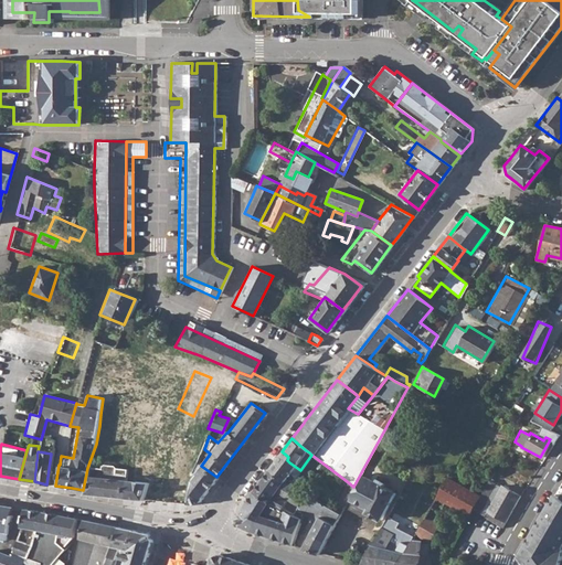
[(269,467),(267,470),(289,484),(300,470),(289,462),(287,460),(288,457),(282,451),(278,456),(277,456),(269,466),(269,467)]
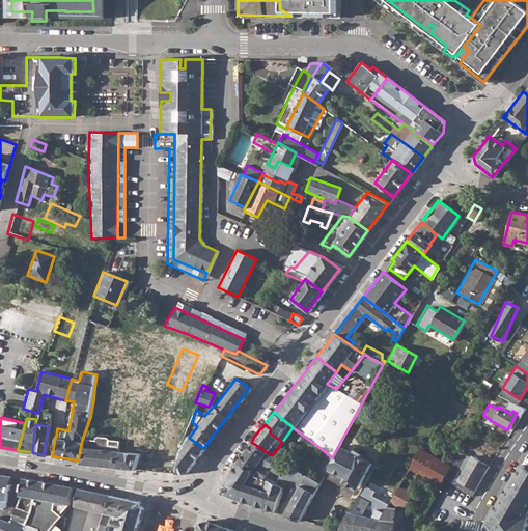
[(138,452),(124,450),(118,450),(118,441),(108,441),(106,438),(96,437),(94,438),(94,441),(82,440),(78,460),(78,463),(113,467),(133,469),(133,467),(138,452)]
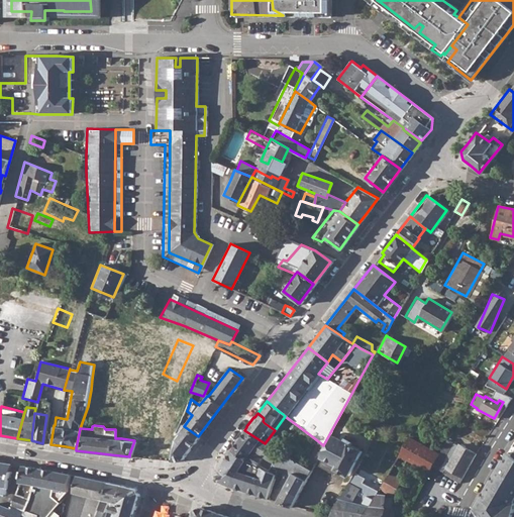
[(171,458),(171,461),(174,461),(181,458),(198,436),(184,426),(179,432),(174,431),(171,458)]
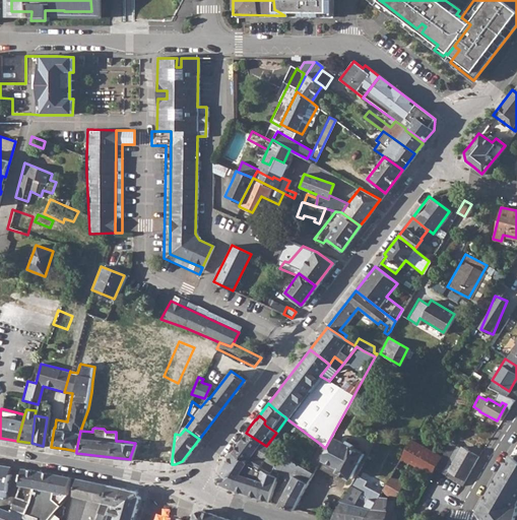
[(246,433),(231,453),(257,466),(262,459),(272,465),(279,453),(266,446),(246,433)]
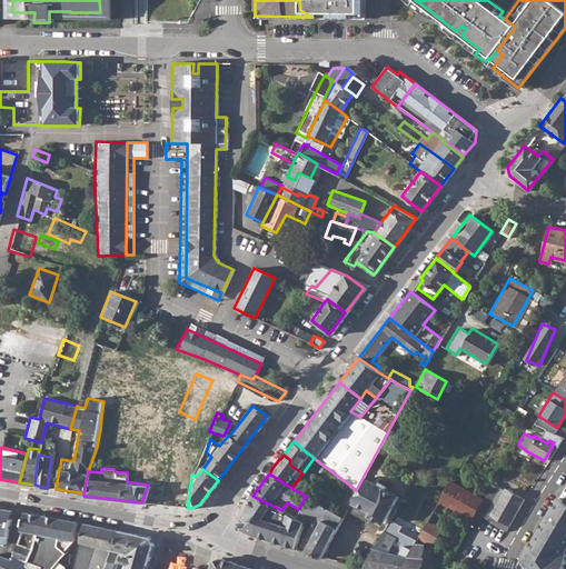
[(356,490),(350,500),(354,501),(354,502),(355,503),(350,511),(367,520),(369,516),(383,522),(396,496),(384,489),(385,487),(379,483),(378,486),(366,479),(365,479),(363,478),(356,490)]
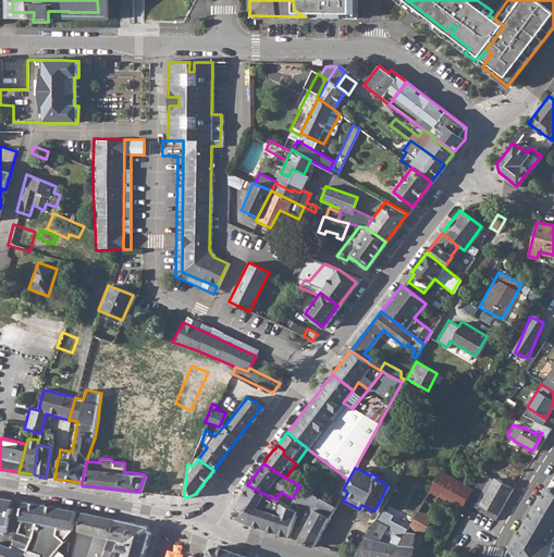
[(471,489),(465,503),(493,519),(511,487),(493,478),(492,480),(480,473),(471,489)]
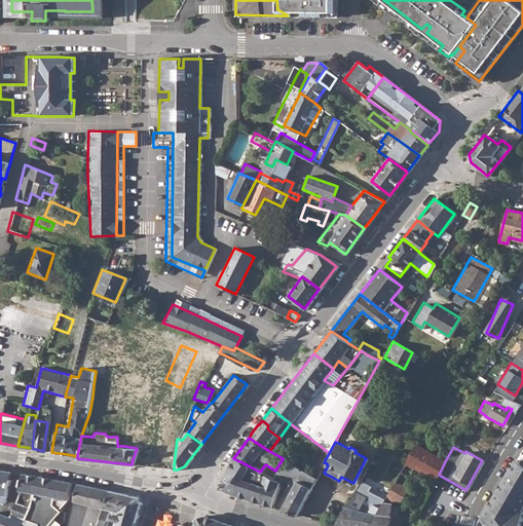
[(323,448),(315,461),(322,465),(324,462),(329,453),(323,448)]
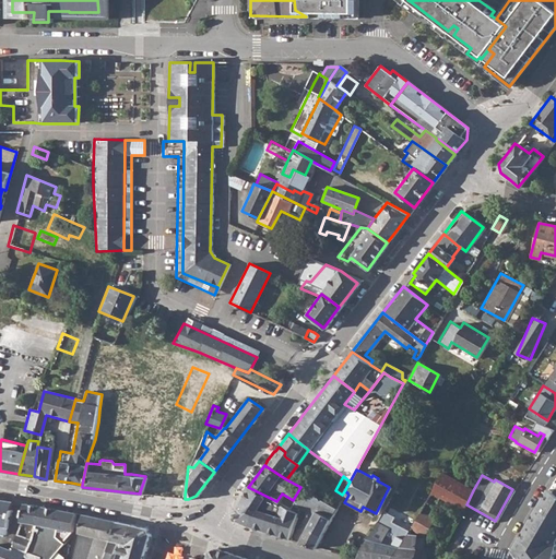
[(276,501),(248,487),(233,512),(234,520),(236,521),(247,526),(258,530),(288,538),(298,506),(307,491),(300,487),(293,500),(288,508),(276,501)]
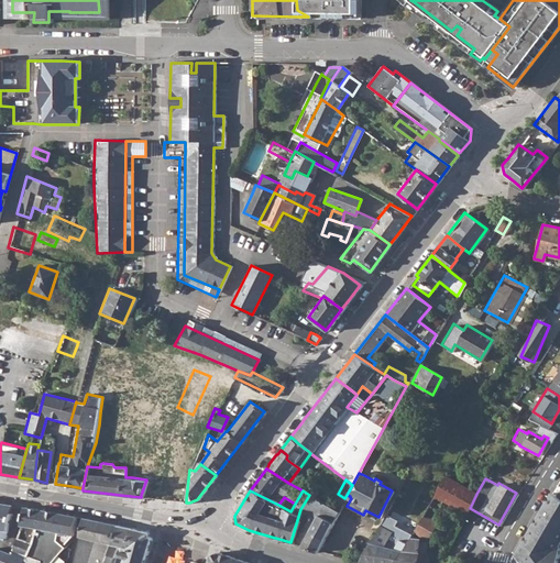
[(525,534),(516,551),(520,556),(517,560),(519,562),(559,562),(559,558),(558,559),(559,549),(556,548),(559,542),(559,539),(559,514),(555,510),(559,501),(559,490),(553,497),(548,494),(544,500),(540,506),(537,512),(529,526),(525,534)]
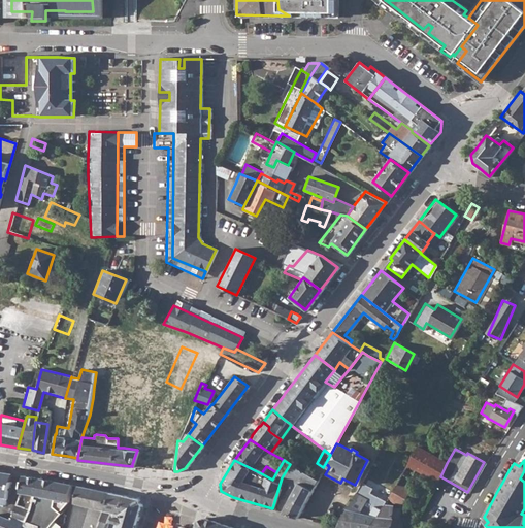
[(317,463),(310,475),(317,480),(323,467),(317,463)]
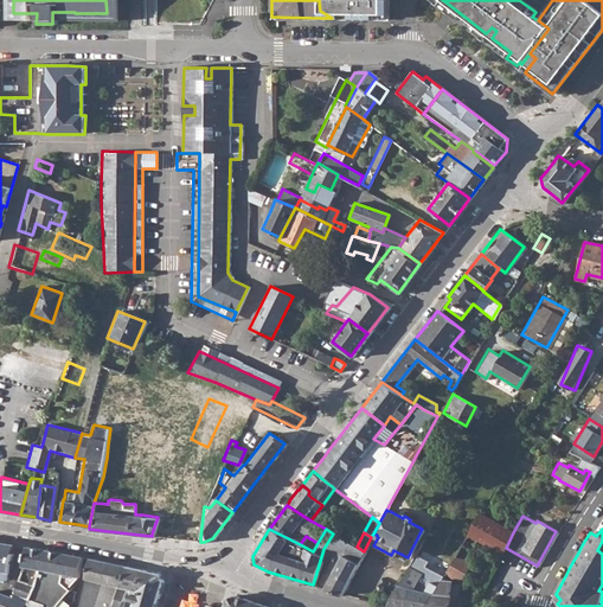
[(340,558),(324,588),(341,594),(364,551),(357,547),(348,542),(333,534),(324,549),(340,558)]
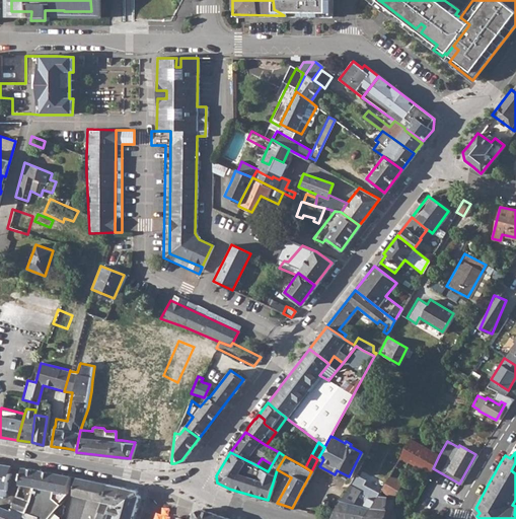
[(398,456),(379,490),(392,497),(404,476),(399,473),(407,461),(398,456)]
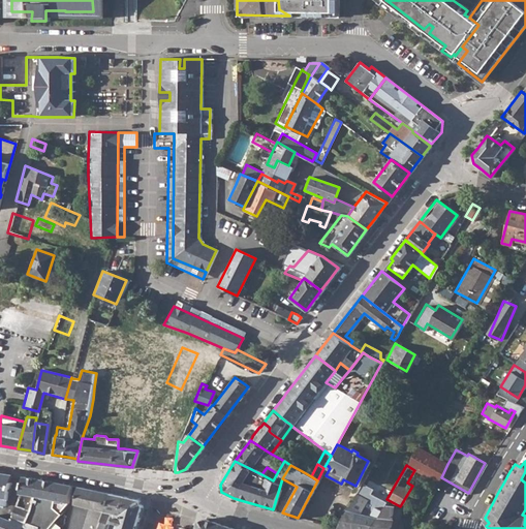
[(346,509),(337,528),(341,528),(353,528),(356,512),(359,514),(368,497),(378,477),(367,471),(358,489),(346,509)]
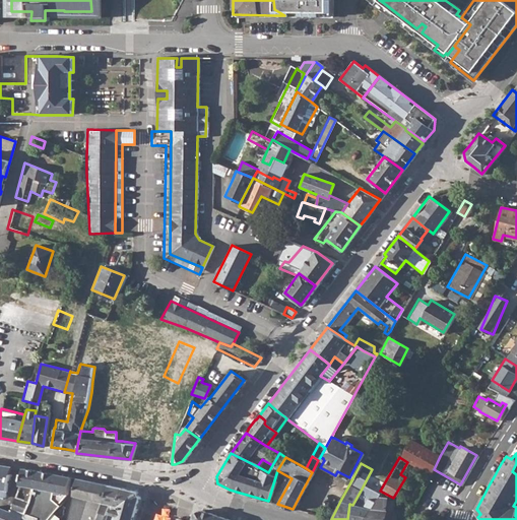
[(0,496),(2,496),(4,494),(11,466),(3,465),(0,464),(0,496)]
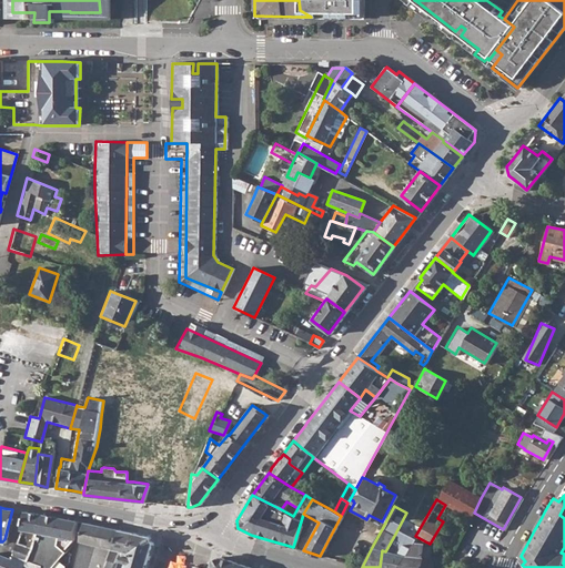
[(22,511),(20,529),(34,533),(42,515),(29,513),(22,511)]
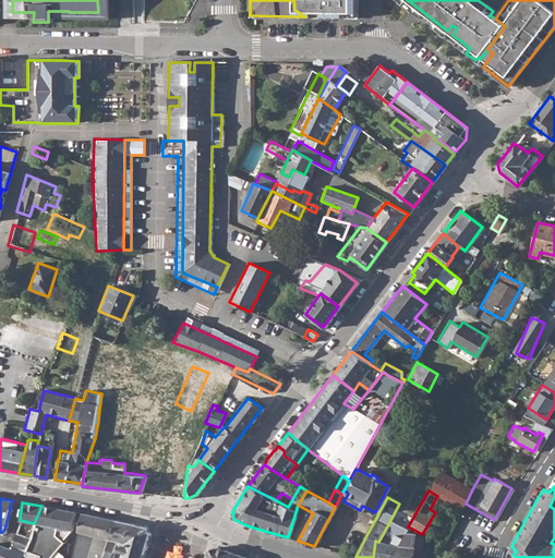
[(29,537),(21,557),(37,557),(37,556),(41,557),(46,546),(48,540),(52,524),(57,508),(46,506),(41,506),(34,523),(32,529),(29,537)]
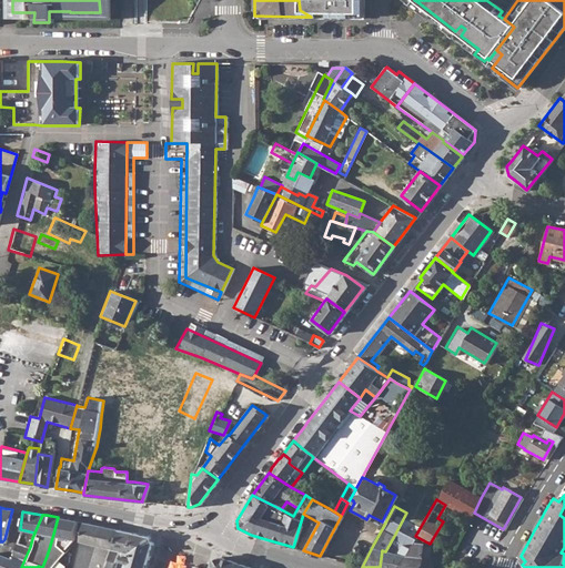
[(47,556),(42,567),(48,567),(62,551),(61,549),(69,539),(71,539),(76,520),(66,519),(58,517),(53,534),(49,549),(47,556)]
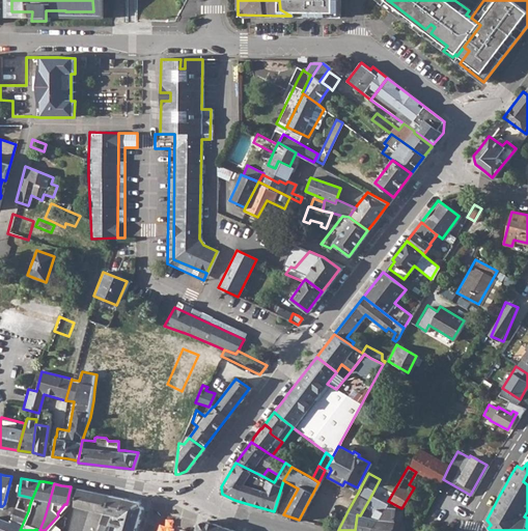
[(109,496),(77,487),(66,530),(94,530),(98,523),(109,496)]
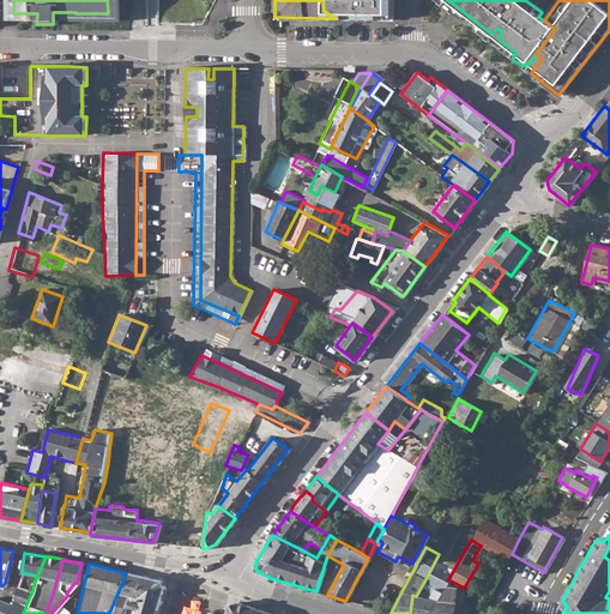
[(126,573),(113,605),(121,608),(127,594),(133,596),(127,613),(155,613),(163,588),(158,581),(126,573)]
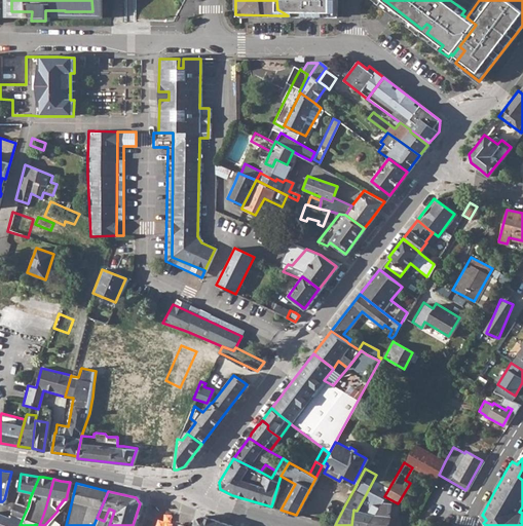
[(16,495),(14,502),(28,506),(30,498),(16,495)]
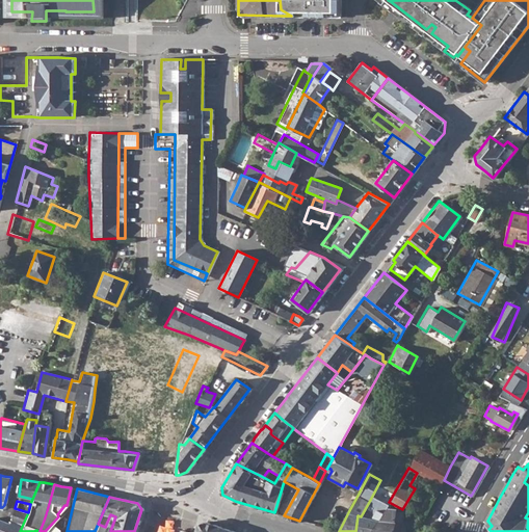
[(358,515),(355,531),(371,531),(386,508),(388,505),(382,503),(378,504),(370,519),(363,516),(361,516),(358,515)]
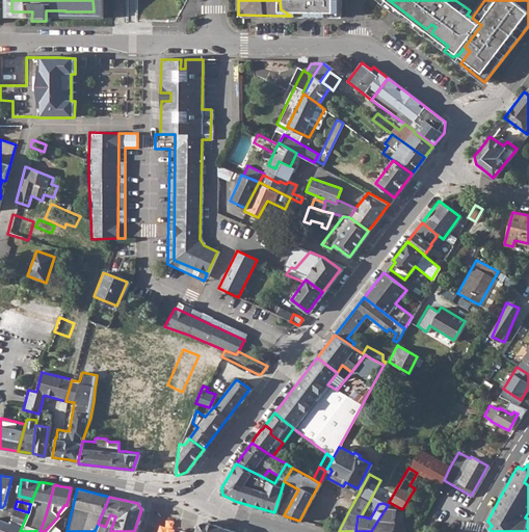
[(0,531),(20,531),(28,512),(15,508),(9,524),(0,520),(0,531)]
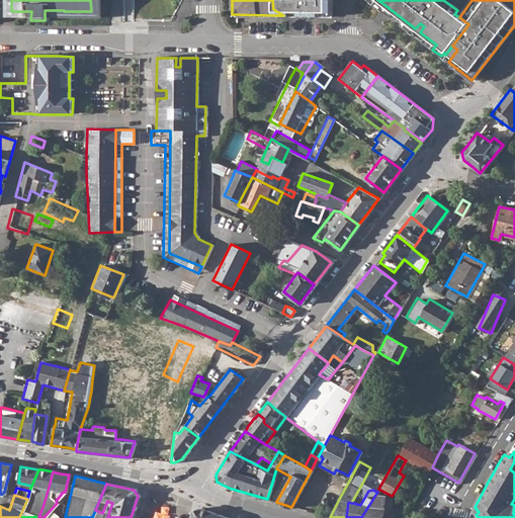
[(375,495),(361,517),(392,517),(394,508),(390,508),(391,498),(383,497),(384,496),(382,496),(375,495)]
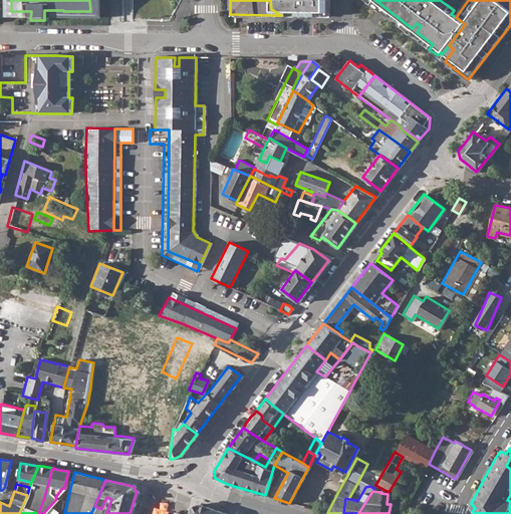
[(188,513),(225,513),(226,513),(196,504),(190,508),(188,513)]
